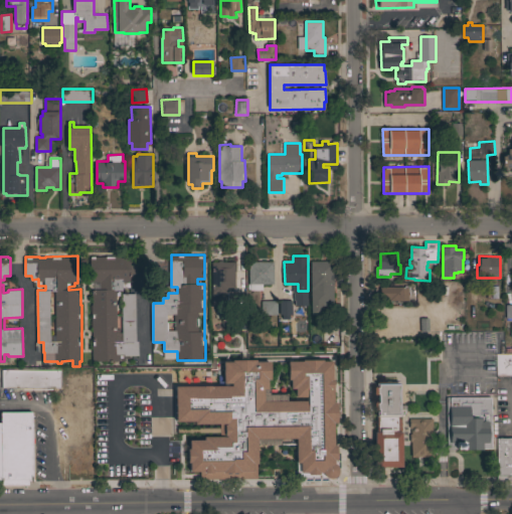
[(138,341),(140,341),(140,355),(131,355),(131,358),(127,358),(127,360),(94,361),(94,345),(95,345),(94,327),(93,318),(96,318),(96,313),(93,313),(93,305),(94,305),(94,289),(102,289),(102,282),(92,282),(92,257),(138,257),(139,273),(132,273),(132,287),(125,288),(125,290),(118,290),(118,334),(124,334),(123,293),(137,293),(138,341)]
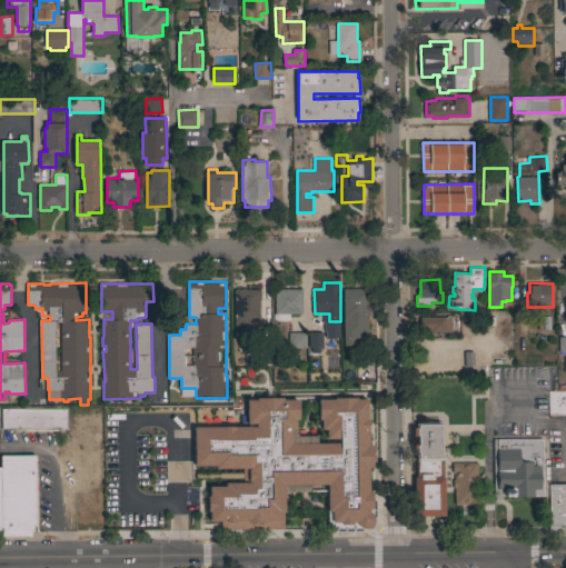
[(369,288),(370,337),(358,338),(358,348),(346,348),(345,288),(369,288)]
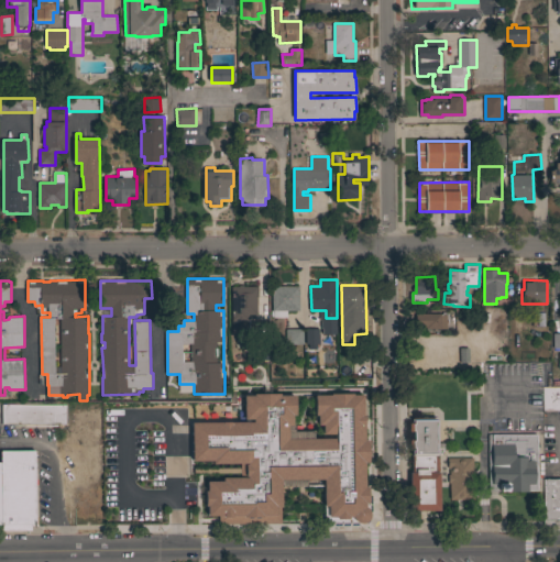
[(259,286),(260,315),(250,315),(251,333),(233,333),(233,286),(259,286)]
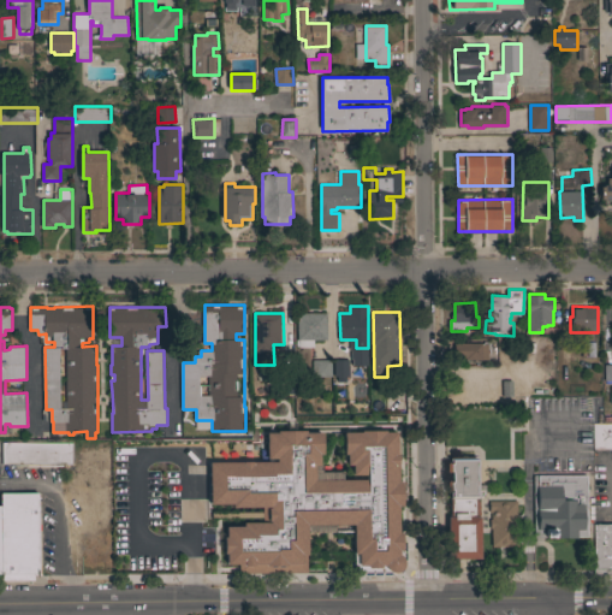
[(328,339),(316,339),(316,347),(301,347),(301,339),(299,339),(299,313),(328,313),(328,339)]
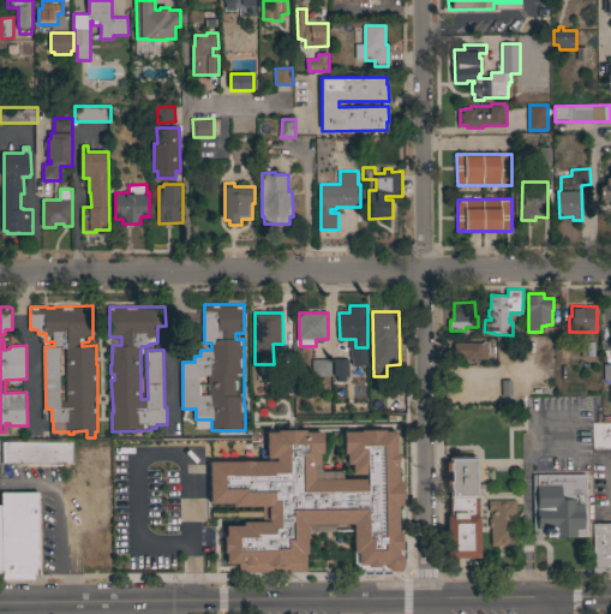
[(491,343),(491,349),(489,349),(489,358),(466,358),(466,357),(455,357),(455,343),(491,343)]
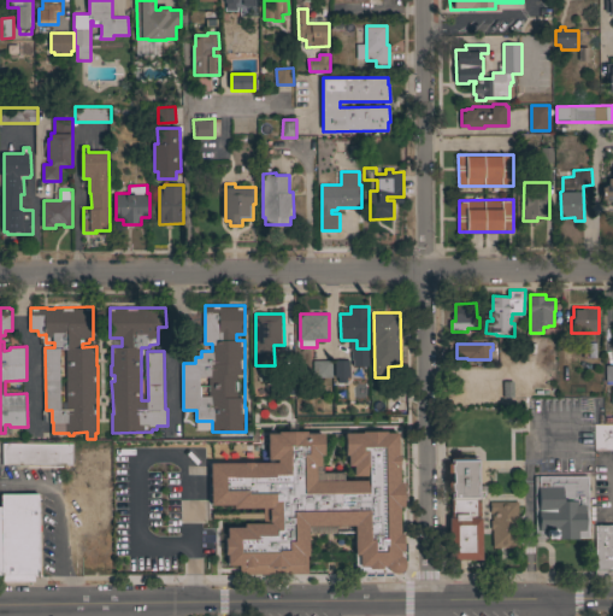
[(352,359),(352,376),(336,376),(336,361),(352,359)]
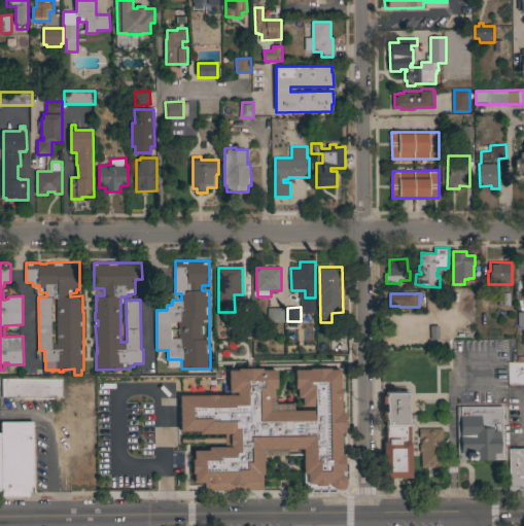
[(285,308),(285,321),(269,322),(269,308),(285,308)]
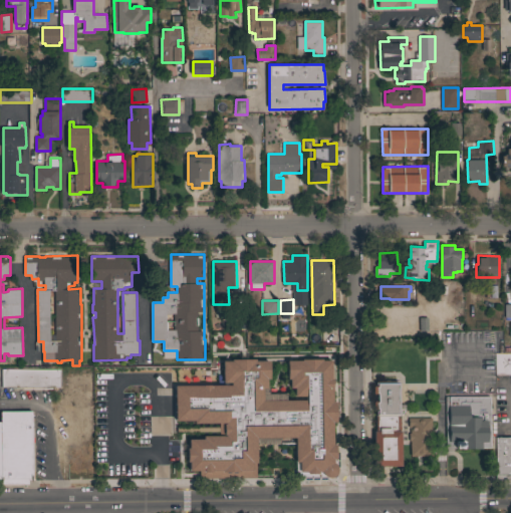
[(510,373),(497,374),(497,352),(510,352),(510,373)]
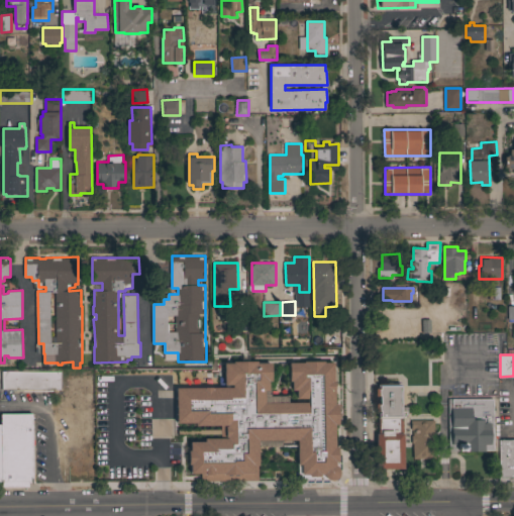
[(258,440),(298,439),(298,465),(301,465),(301,474),(309,474),(309,476),(319,476),(319,474),(323,474),(325,477),(328,479),(331,480),(334,479),(337,477),(339,474),(339,470),(338,448),(334,448),(334,424),(338,424),(338,404),(334,404),(334,363),(325,363),(325,362),(305,362),(305,363),(290,363),(290,381),(293,381),(293,390),(297,390),(297,398),(309,398),(309,403),(265,403),(265,390),(269,390),(269,381),(271,381),(271,364),(258,364),(258,362),(234,362),(234,364),(225,364),(226,381),(230,381),(230,384),(234,384),(234,388),(178,388),(178,422),(197,422),(197,425),(228,425),(228,439),(205,439),(205,442),(191,442),(191,451),(189,451),(189,463),(191,463),(191,473),(253,472),(253,465),(258,465),(258,440)]
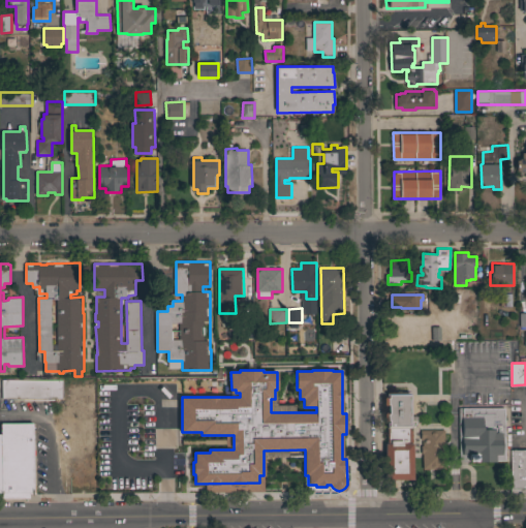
[(64,380),(64,398),(57,398),(57,400),(25,400),(25,398),(4,398),(4,379),(64,380)]
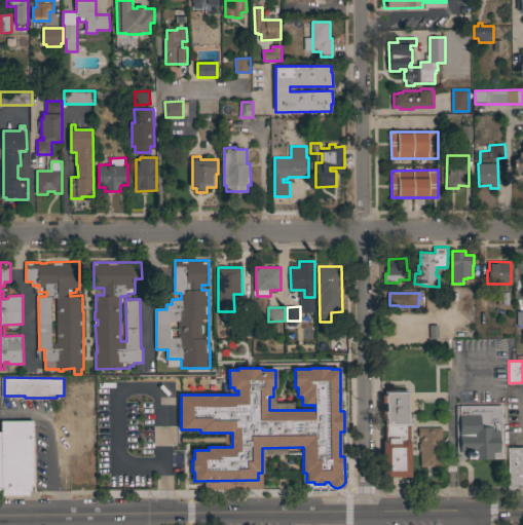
[(410,424),(409,424),(409,427),(411,427),(412,477),(384,477),(384,441),(387,441),(387,418),(383,418),(383,410),(387,410),(387,403),(383,403),(383,395),(387,395),(387,390),(410,390),(410,424)]
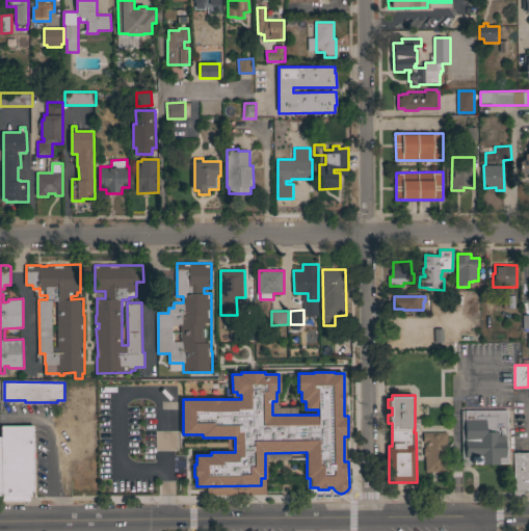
[(508,462),(464,463),(463,412),(508,410),(508,462)]
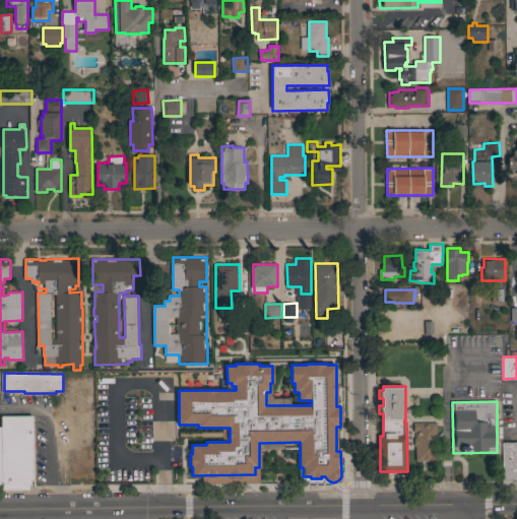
[(30,489),(4,489),(4,483),(3,427),(3,415),(34,415),(34,483),(30,483),(30,489)]
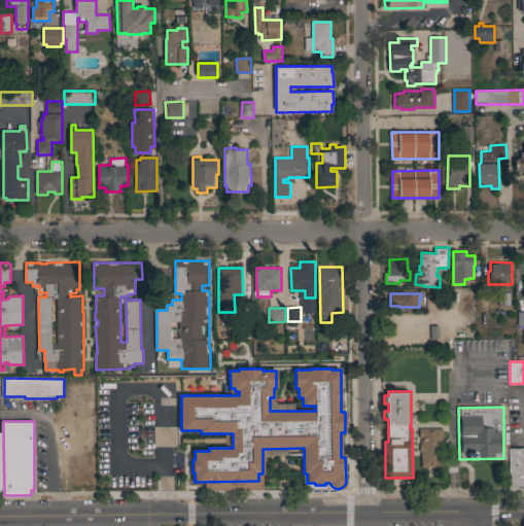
[(446,466),(423,467),(422,452),(421,452),(421,444),(423,444),(423,437),(421,437),(421,428),(445,427),(446,466)]
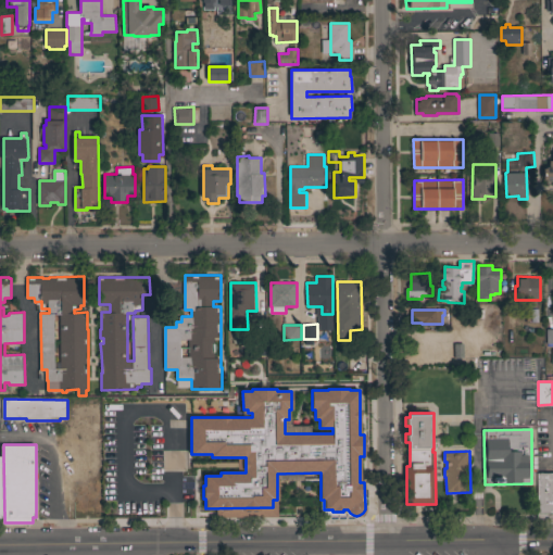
[(552,517),(539,517),(539,472),(552,472),(552,517)]
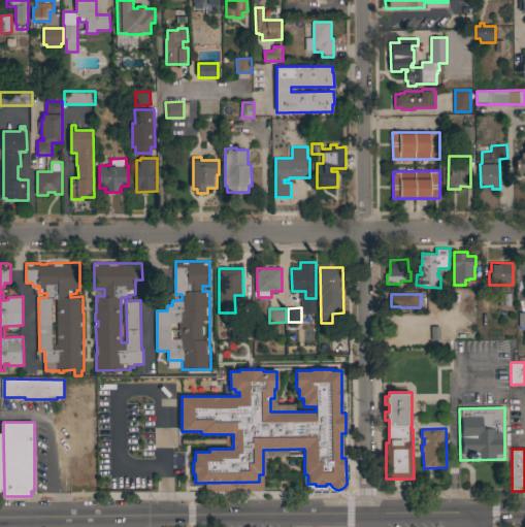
[(98,469),(98,485),(72,485),(72,470),(98,469)]
